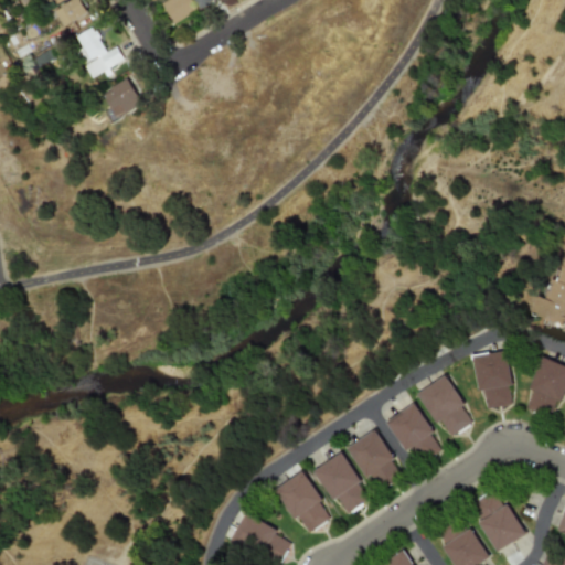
[(88,13),(81,0),(71,0),(53,11),(62,28),(88,13)]
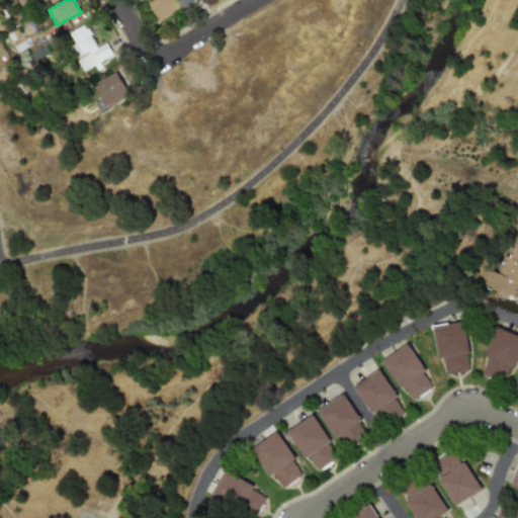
[(172,0),(151,0),(148,2),(157,21),(178,11),(172,0)]
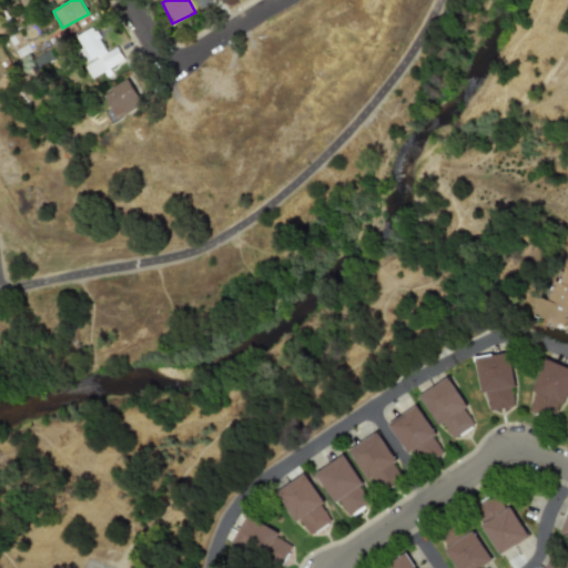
[(123,62),(117,47),(104,52),(93,28),(74,37),(87,63),(83,64),(90,78),(123,62)]
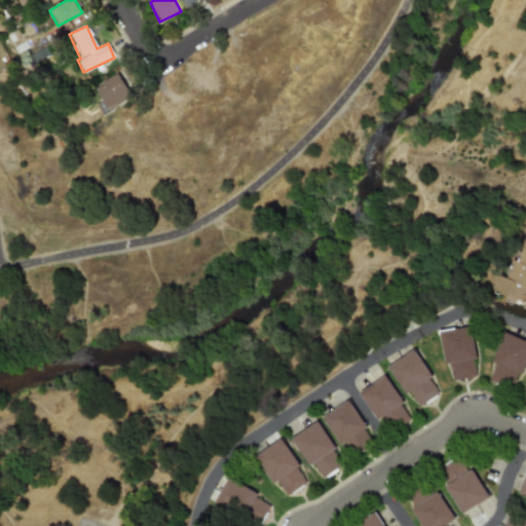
[(130,99),(118,74),(95,85),(106,110),(130,99)]
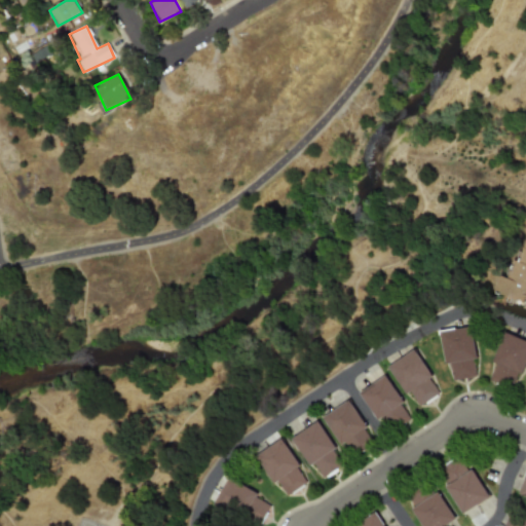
[(525,300),(494,290),(499,273),(511,276),(522,245),(525,246),(525,300)]
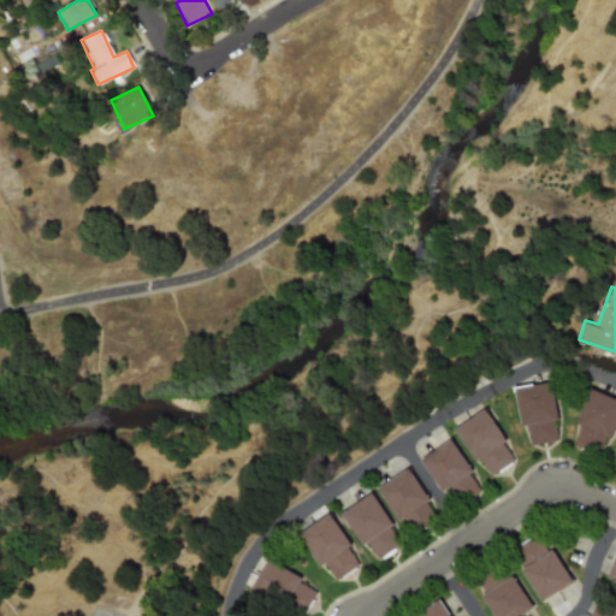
[(550,383),(514,388),(521,427),(526,426),(529,446),(560,440),(550,383)]
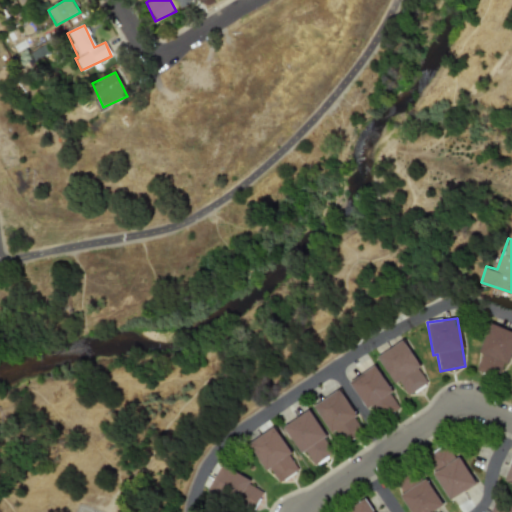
[(511,348),(511,331),(489,323),(478,352),(482,354),(475,371),(500,380),(511,348)]
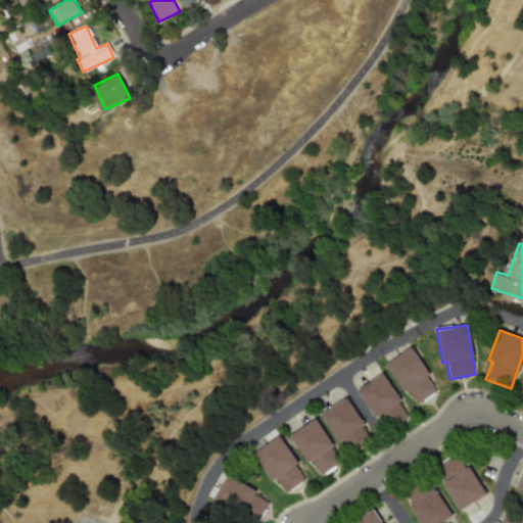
[(386,364),(414,406),(436,391),(426,377),(429,374),(412,347),(386,364)]
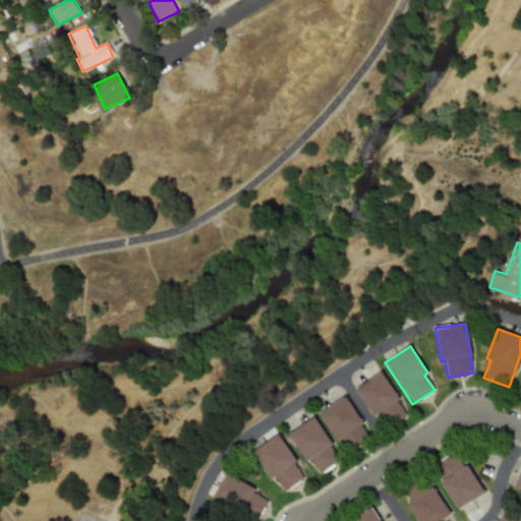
[(381,428),(406,413),(382,372),(356,388),(381,428)]
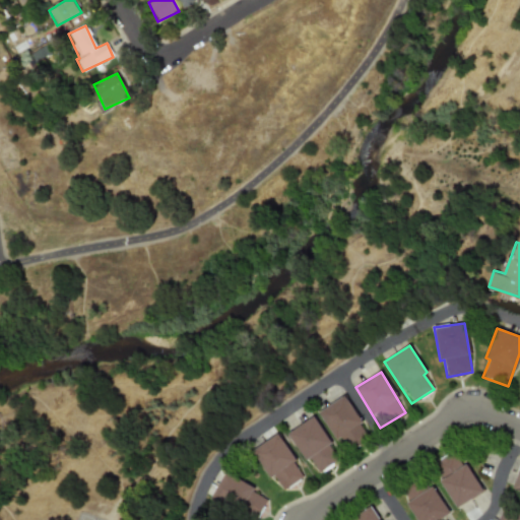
[(318,412),(344,452),(369,437),(343,396),(318,412)]
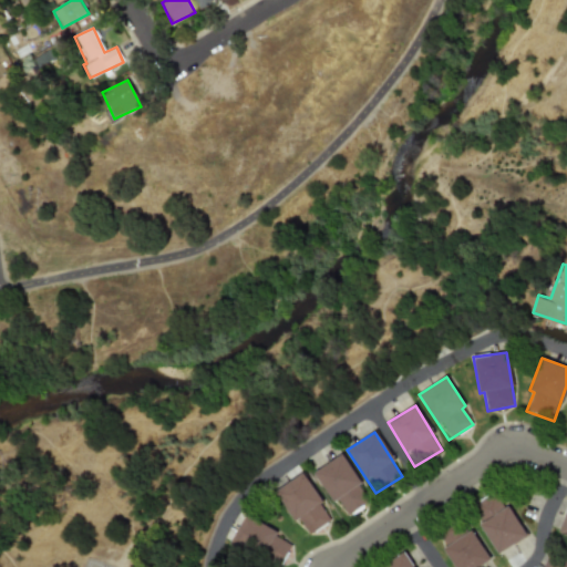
[(315,472),(343,517),(370,501),(342,454),(315,472)]
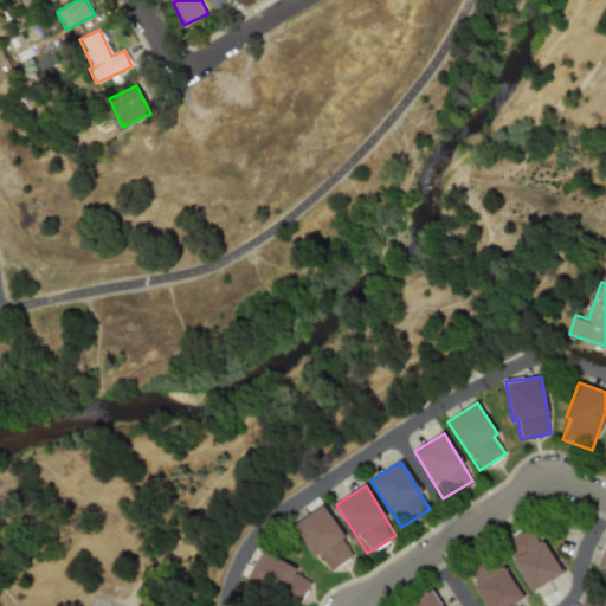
[(353,558),(326,507),(294,524),(313,558),(318,554),(328,571),(353,558)]
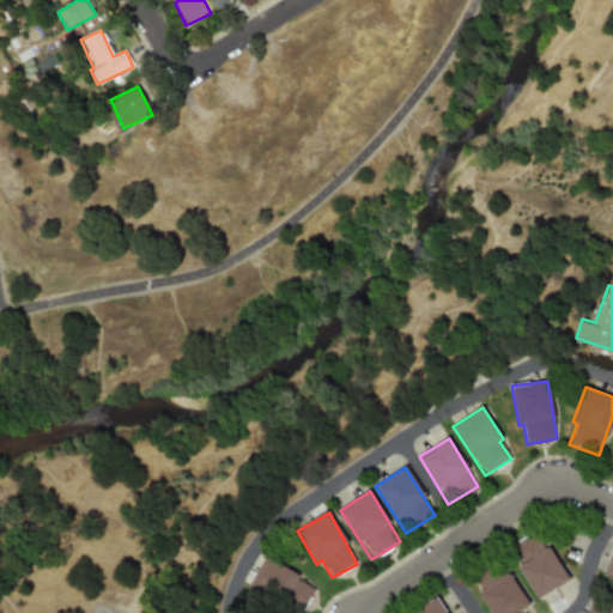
[(519,568),(538,599),(570,580),(550,547),(545,550),(534,533),(511,547),(522,565),(519,568)]
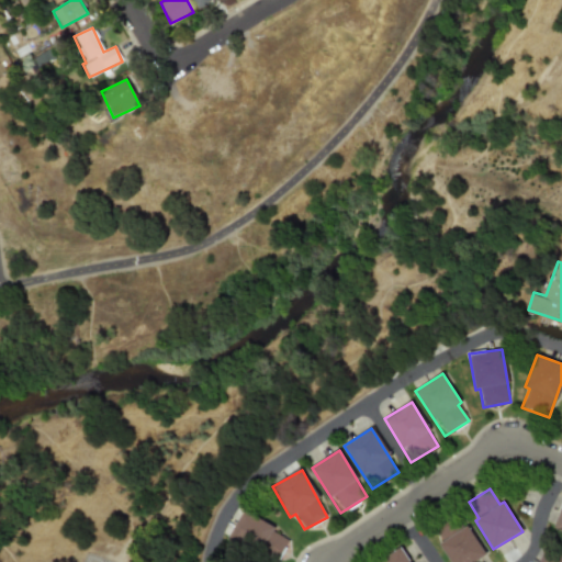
[(288,539),(271,531),(274,526),(242,510),(228,540),(278,561),(288,539)]
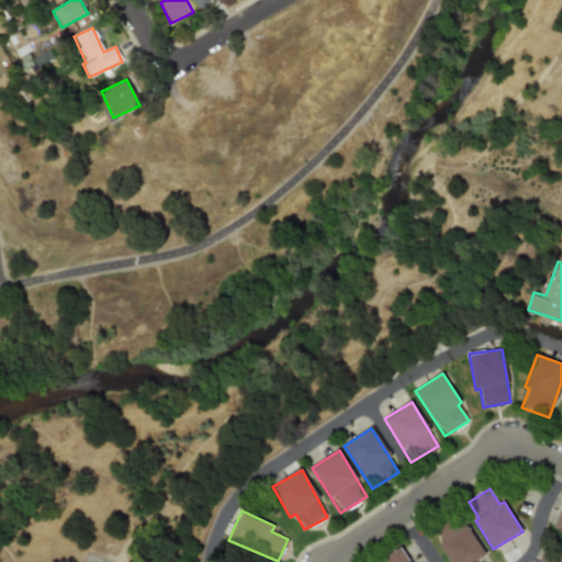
[(450,561),(475,561),(485,558),(467,523),(462,526),(458,518),(435,531),(450,561)]
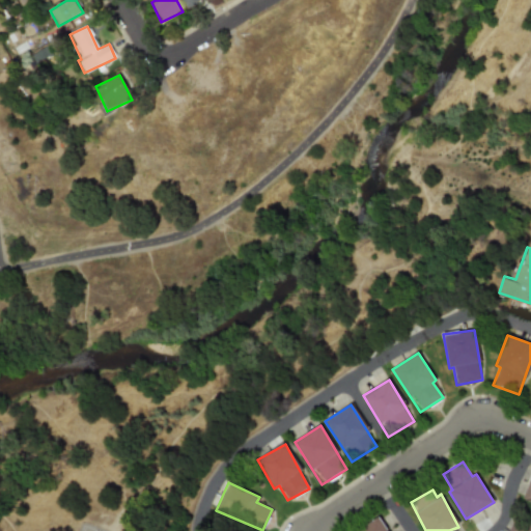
[(508,530),(530,530),(530,525),(514,518),(508,530)]
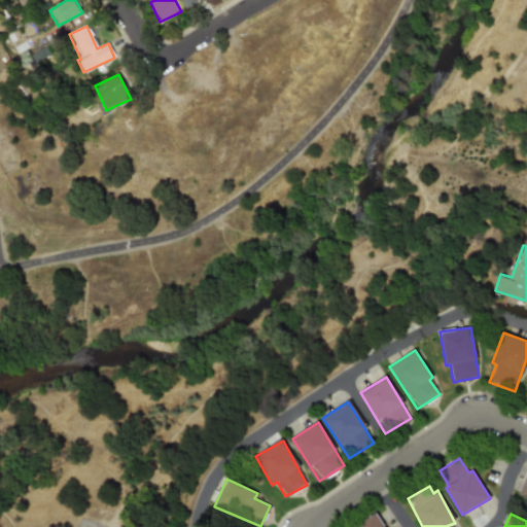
[(383,526),(377,515),(357,526),(383,526)]
